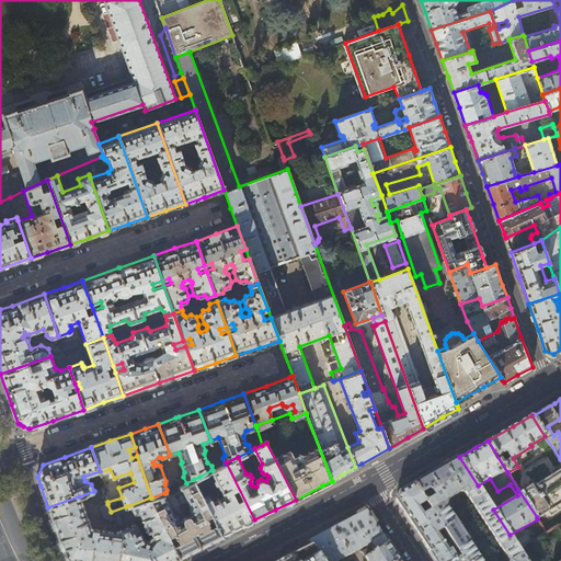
[(493,510),(478,485),(459,457),(442,467),(414,482),(426,502),(432,510),(451,539),(465,560),(526,560),(510,535),(493,510)]
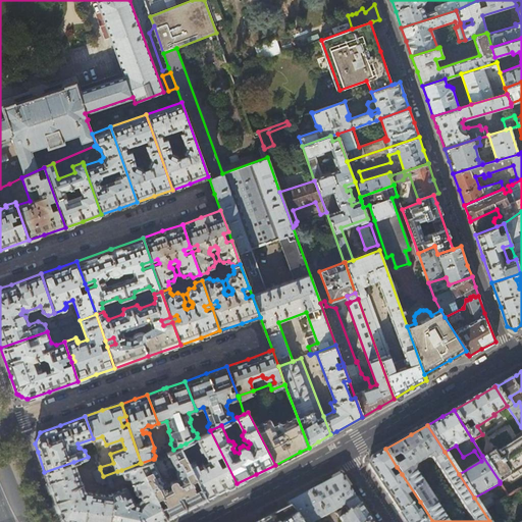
[(237,483),(210,430),(209,431),(205,433),(198,437),(197,437),(207,460),(197,465),(194,458),(188,461),(207,499),(219,492),(237,483)]
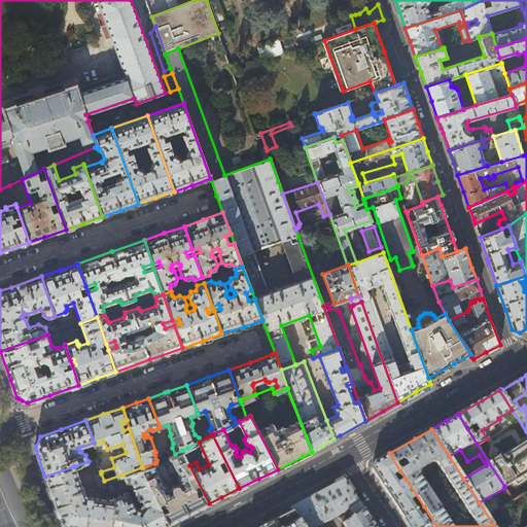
[(487,460),(504,486),(526,471),(526,438),(499,456),(498,454),(496,456),(496,455),(487,460)]
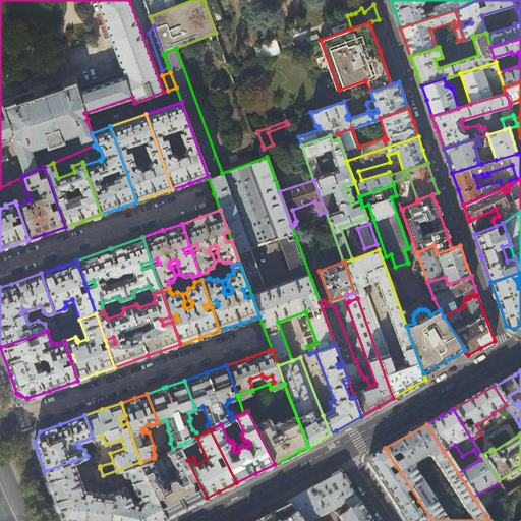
[(190,453),(185,443),(180,445),(185,456),(190,453)]
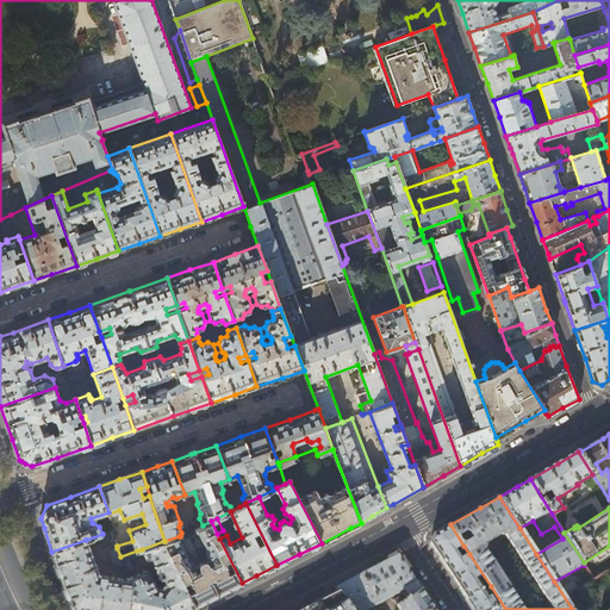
[(217,534),(211,521),(203,526),(197,528),(206,548),(204,549),(207,556),(206,560),(205,560),(203,561),(200,562),(199,564),(195,562),(191,555),(188,556),(179,536),(165,541),(163,541),(195,607),(218,595),(219,595),(242,583),(219,539),(217,534)]
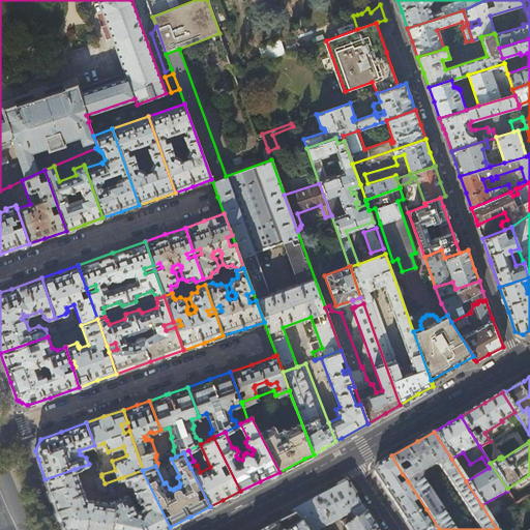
[(403,474),(391,455),(383,461),(381,462),(376,465),(374,472),(393,502),(399,510),(406,521),(427,509),(408,481),(400,487),(395,478),(403,474)]
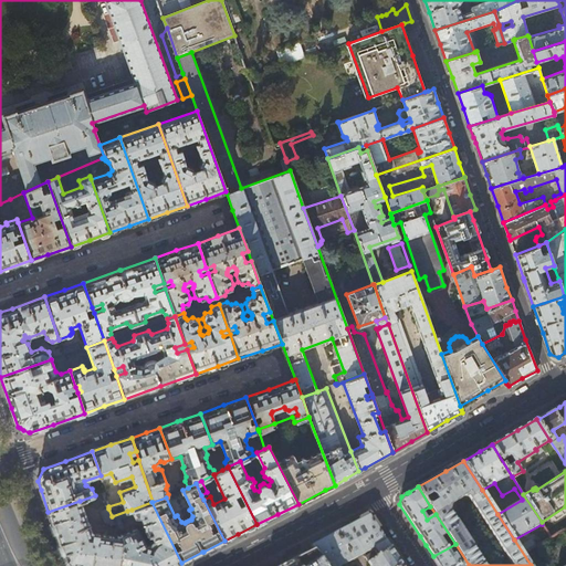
[(91,531),(80,501),(48,512),(52,523),(59,542),(65,559),(66,562),(67,563),(69,564),(72,565),(80,565),(118,565),(123,538),(121,535),(119,535),(117,535),(113,536),(95,533),(91,531)]
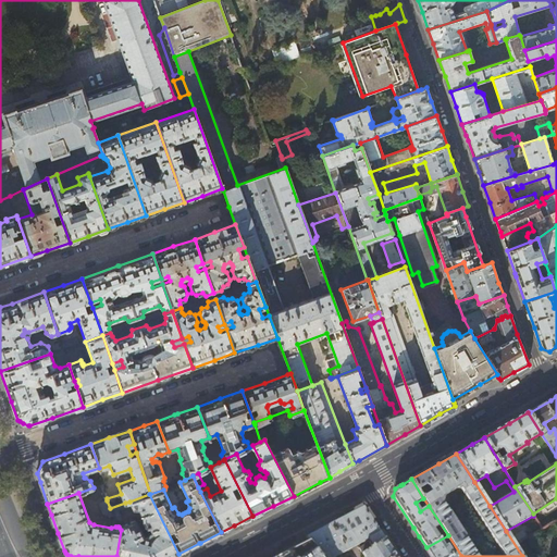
[(141,520),(133,519),(119,527),(121,530),(116,556),(172,556),(178,554),(149,494),(130,502),(133,508),(139,509),(143,517),(141,520)]
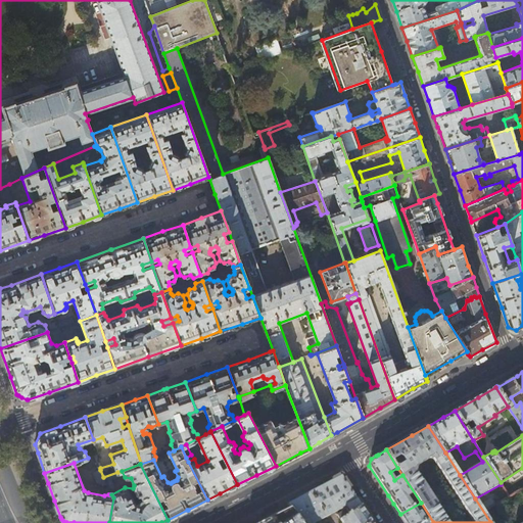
[(106,483),(103,477),(100,470),(94,472),(93,475),(97,483),(99,484),(101,483),(102,485),(106,483)]
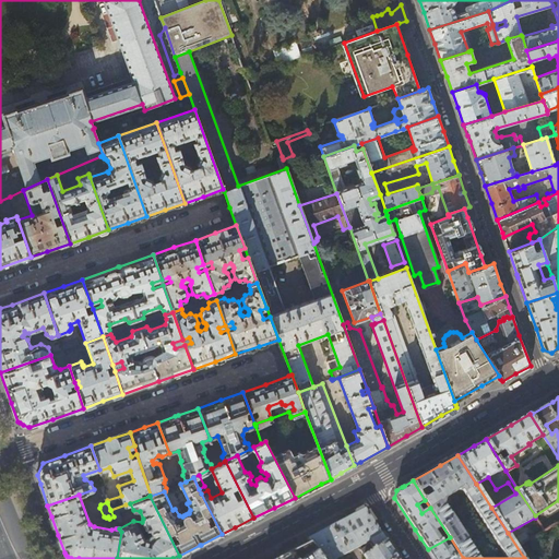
[(128,509),(126,504),(110,510),(114,516),(117,524),(122,522),(118,512),(128,509)]
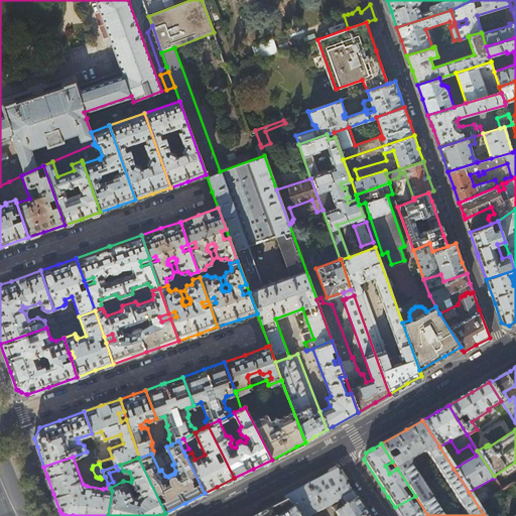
[(284,497),(287,502),(296,515),(309,515),(310,515),(331,505),(337,512),(346,505),(342,499),(352,492),(350,488),(338,471),(338,470),(329,474),(305,486),(284,497)]
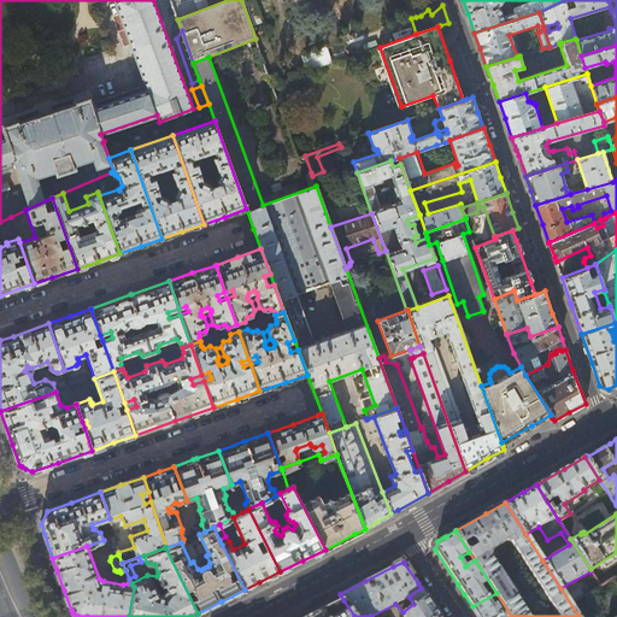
[(413,604),(403,612),(405,616),(440,616),(427,595),(425,597),(421,588),(409,597),(413,604)]
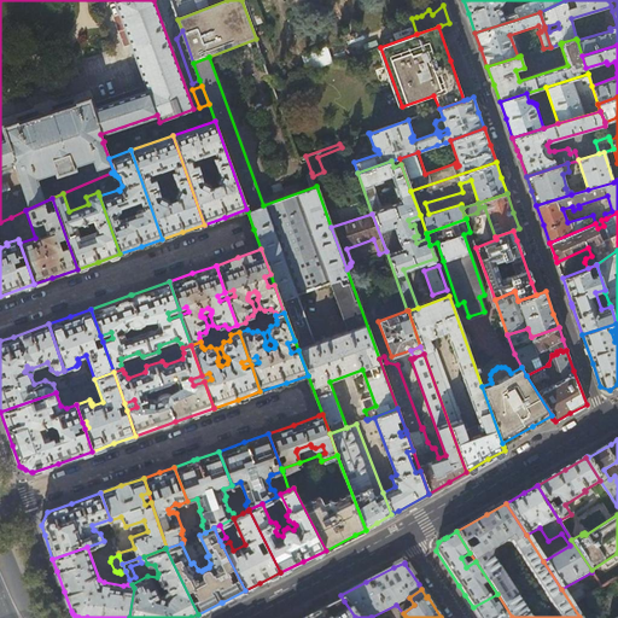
[(512,617),(497,594),(473,607),(481,617),(512,617)]
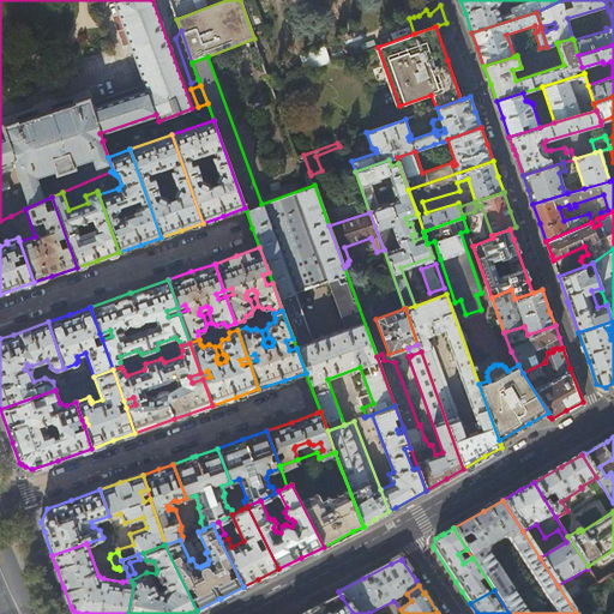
[(314,612),(309,613),(353,613),(342,597),(314,612)]
